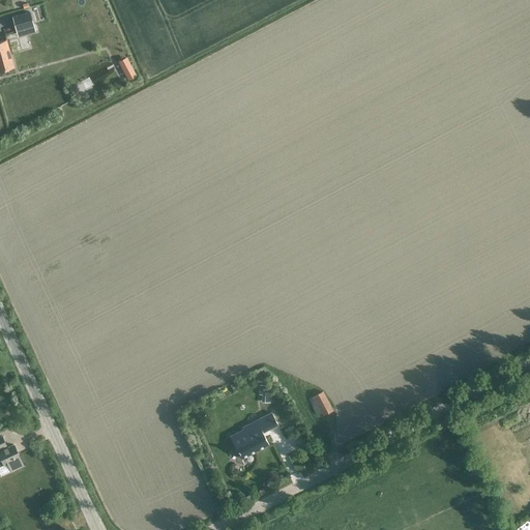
[(33,25),(29,11),(12,16),(16,30),(33,25)]
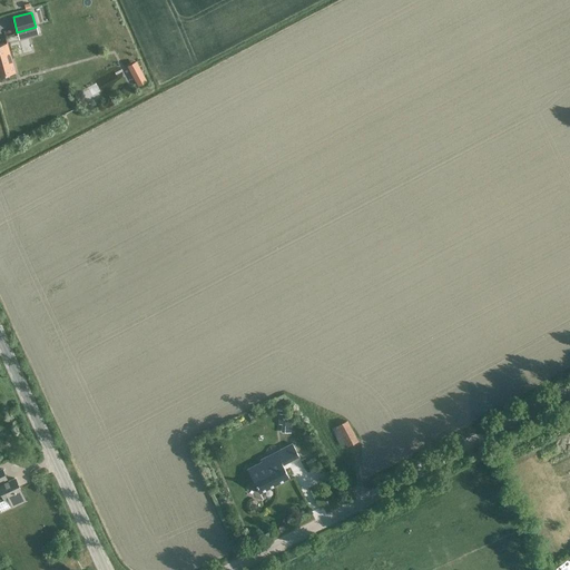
[(6,42),(0,43),(0,75),(15,71),(6,42)]
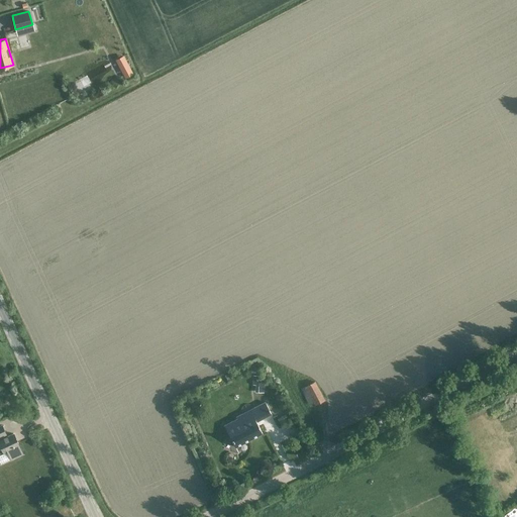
[(321,400),(311,381),(297,389),(306,405),(310,403),(311,405),(321,400)]
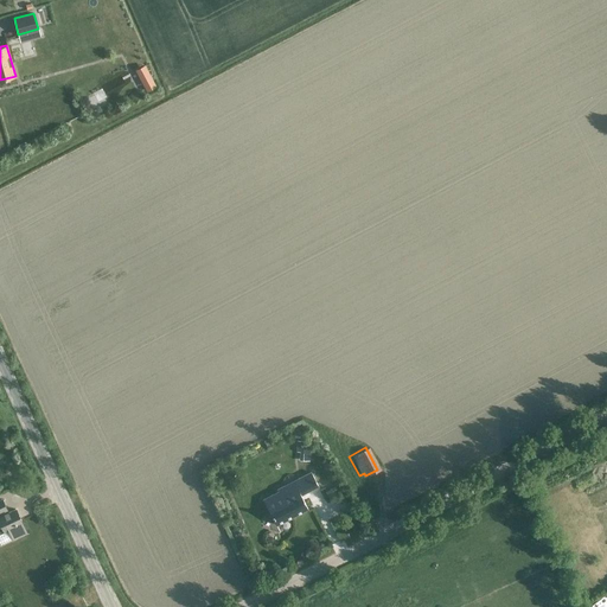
[(263,499),(275,524),(307,508),(300,494),(318,485),(311,472),(278,489),(279,491),(263,499)]
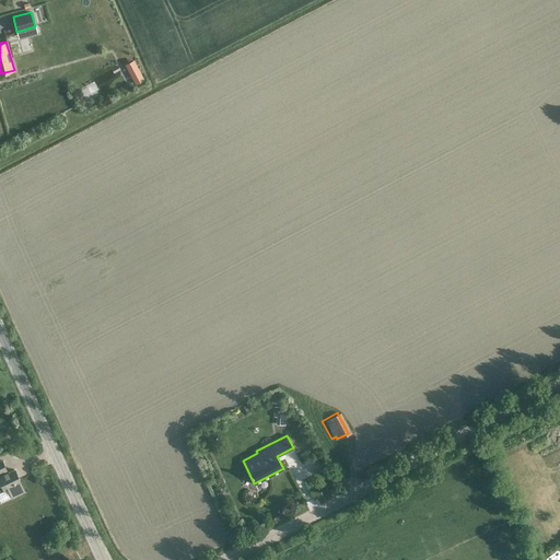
[(2,471),(7,470),(1,459),(0,461),(0,492),(8,489),(11,497),(24,491),(14,469),(3,475),(2,471)]
